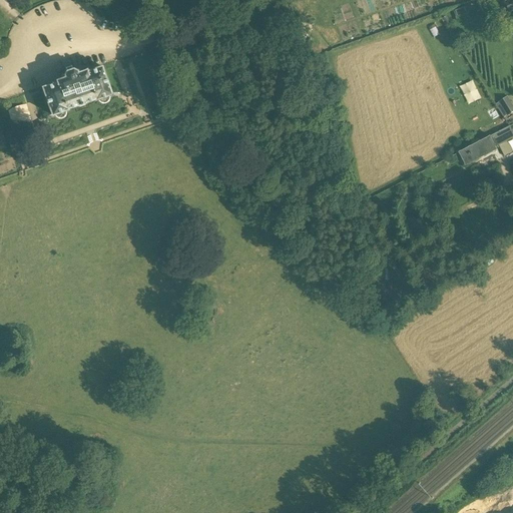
[(512,11),(512,0),(502,0),(505,6),(507,5),(511,12),(512,11)]
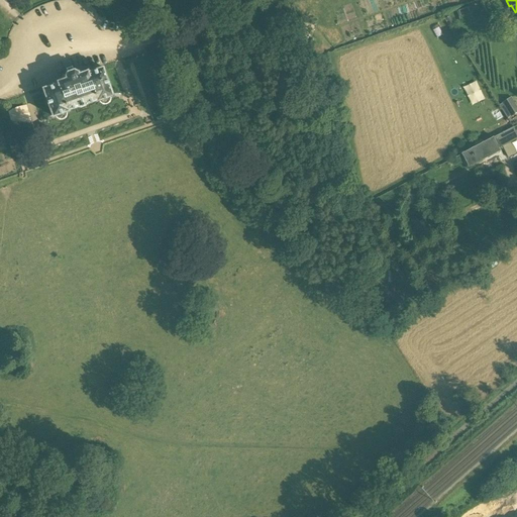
[(470,7),(457,11),(460,19),(473,15),(470,7)]
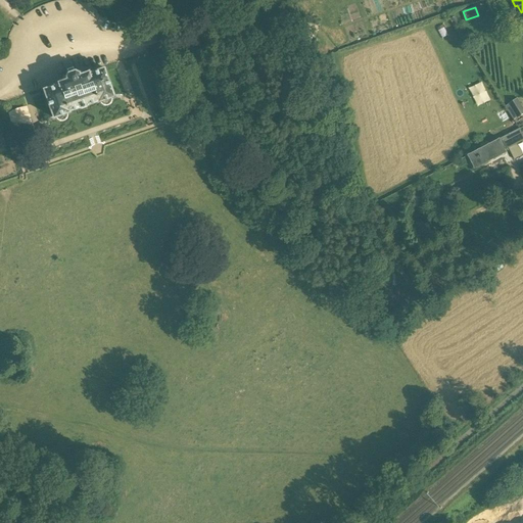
[(68,111),(67,110),(96,100),(96,101),(112,96),(102,67),(88,73),(87,70),(78,74),(77,72),(74,69),(66,72),(64,76),(65,78),(56,81),(57,83),(42,88),(52,116),(68,111)]
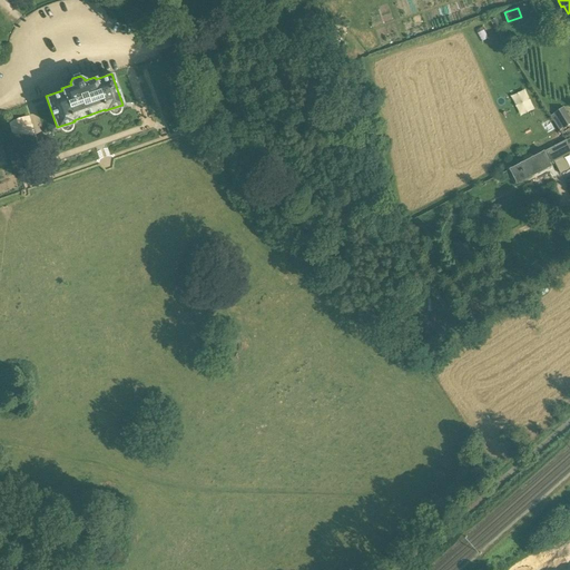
[(553,111),(563,127),(569,123),(569,117),(563,106),(553,111)]
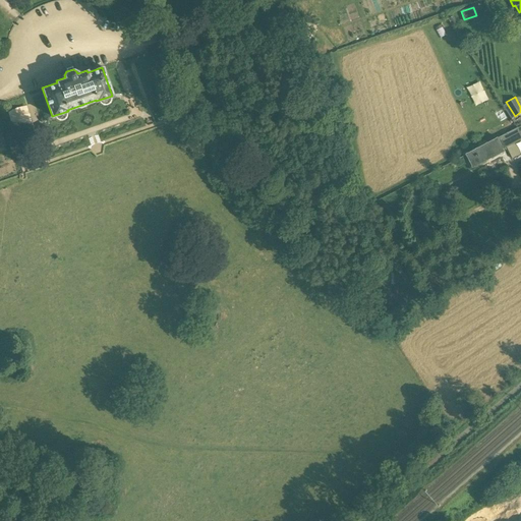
[(520,133),(518,127),(517,127),(467,154),(473,167),(504,151),(503,150),(507,148),(512,159),(520,154),(520,133)]
